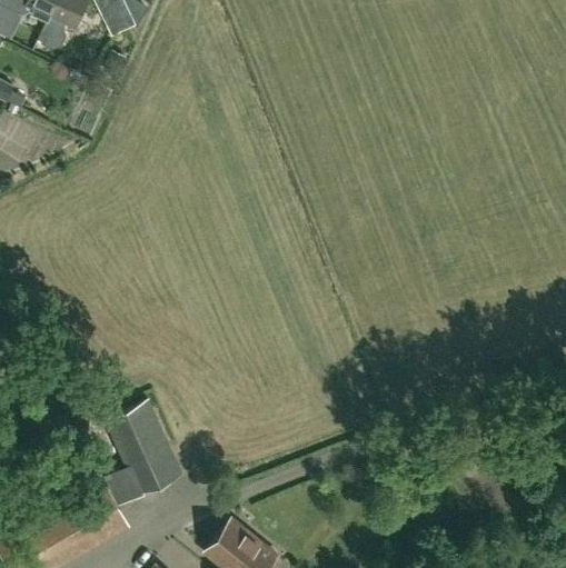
[(0,0),(0,32),(0,33),(16,1),(13,0),(0,0)]
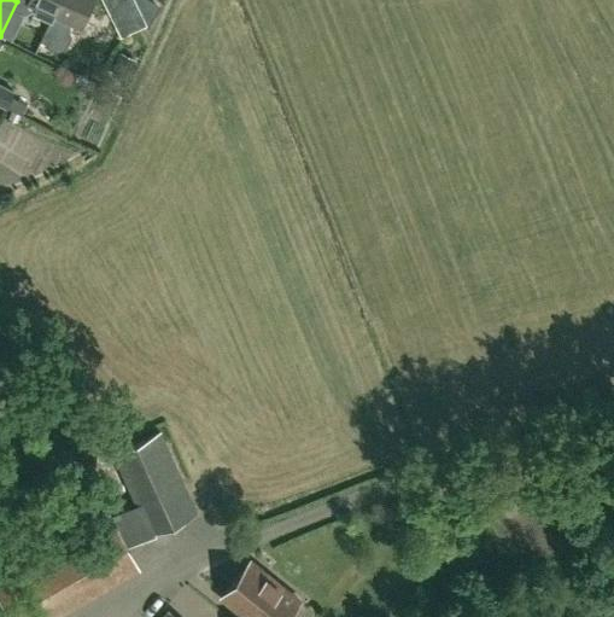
[(53,21),(63,0),(30,0),(29,3),(39,7),(36,12),(53,19),(53,21)]
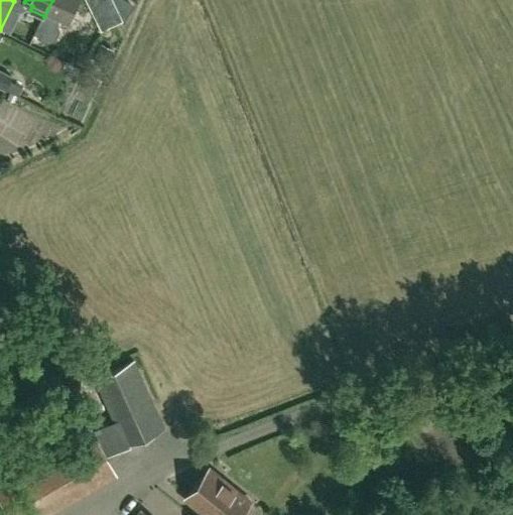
[(52,0),(44,17),(44,16),(35,37),(52,45),(57,43),(61,34),(57,25),(60,18),(69,22),(79,0),(52,0)]
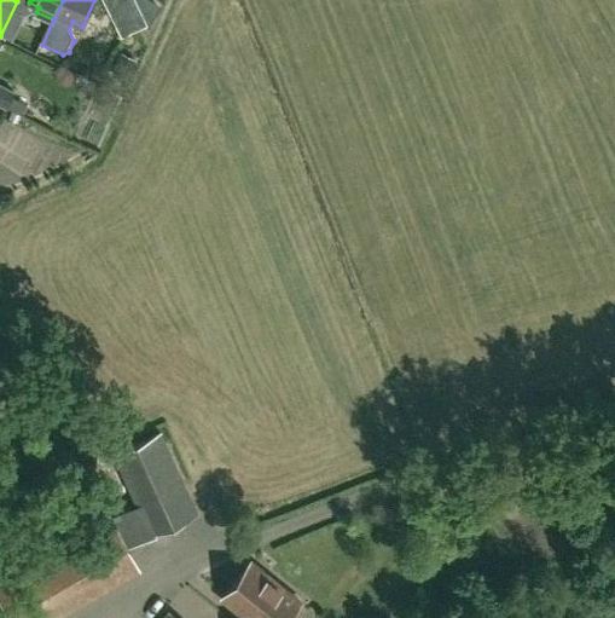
[(137,0),(134,0),(125,6),(138,32),(150,27),(137,0)]
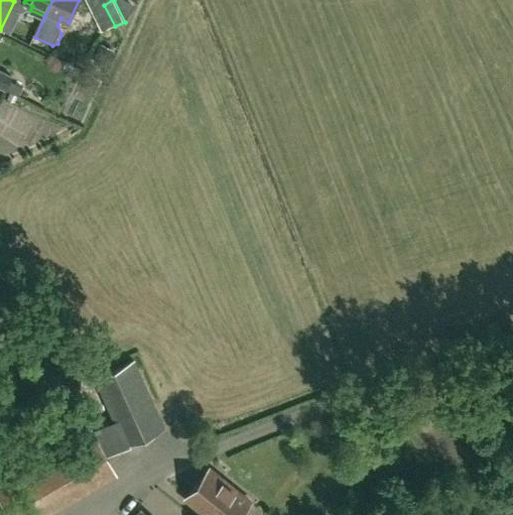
[(14,1),(0,30),(11,35),(25,6),(14,1)]
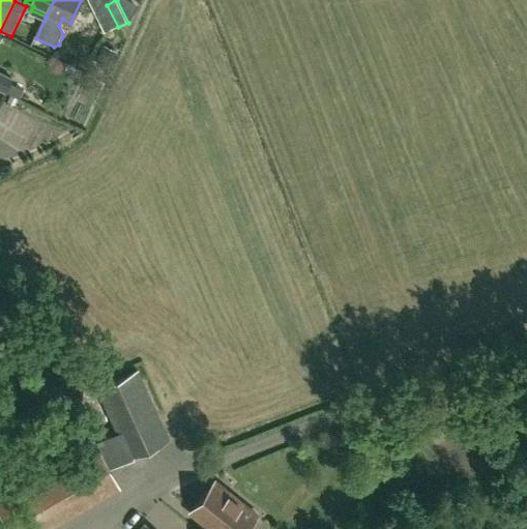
[(107,5),(96,9),(94,10),(106,33),(118,27),(107,5)]
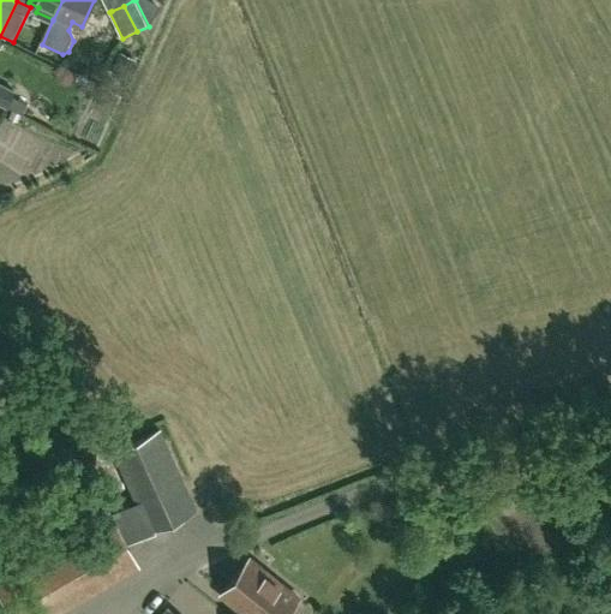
[(16,91),(0,83),(0,105),(7,109),(9,108),(24,115),(29,105),(13,97),(16,91)]
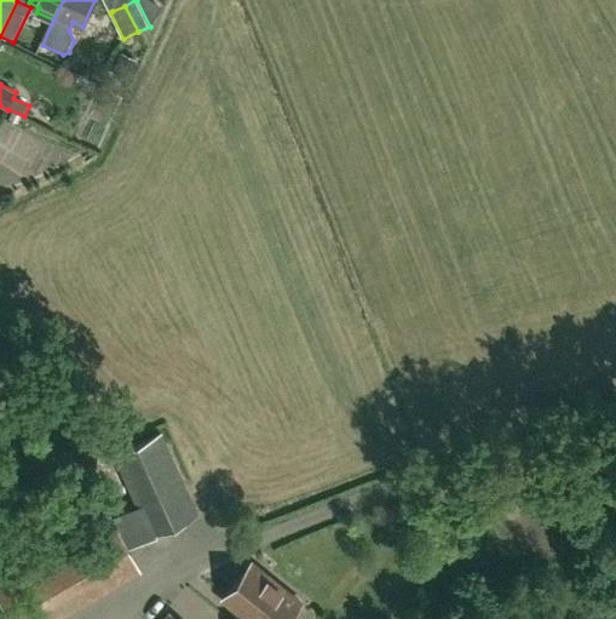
[(0,584),(0,600),(10,618),(59,618),(143,573),(131,550),(159,538),(157,536),(201,516),(163,433),(98,462),(122,516),(114,519),(0,584)]
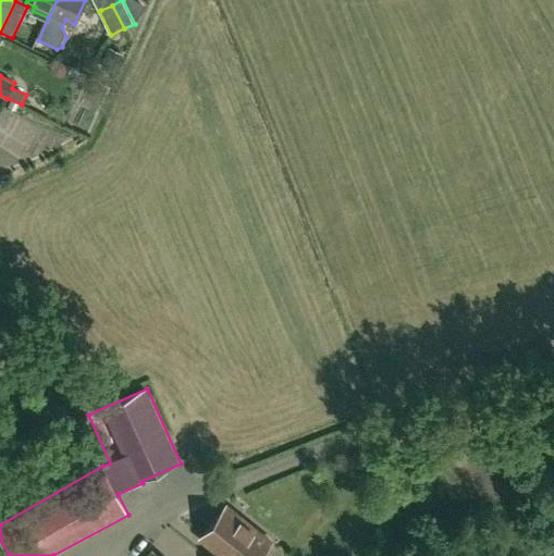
[(191,464),(199,460),(193,440),(183,443),(191,464)]
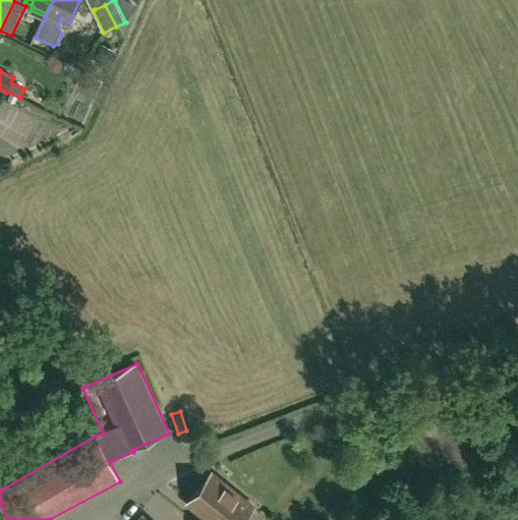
[(214,474),(189,505),(209,519),(244,519),(254,508),(214,474)]
